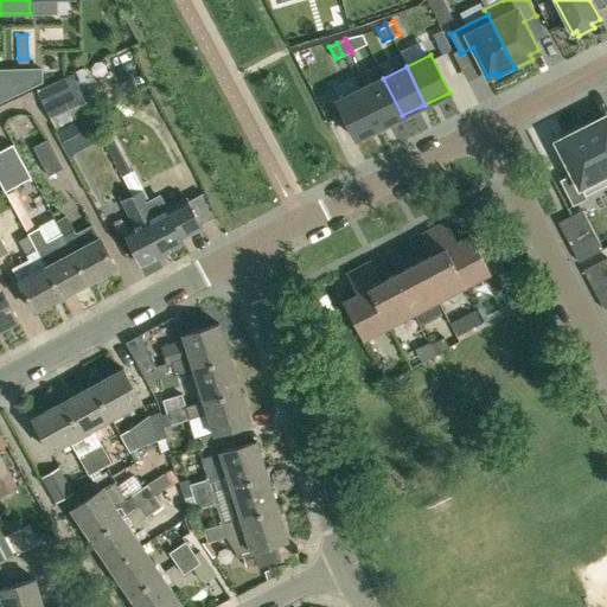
[(40,69),(0,70),(0,101),(40,81),(40,69)]
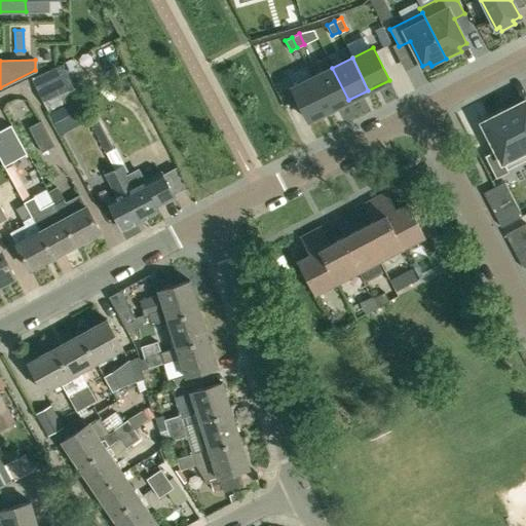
[(46,72),(31,78),(39,92),(43,91),(49,104),(60,100),(62,104),(78,97),(69,76),(64,64),(46,72)]
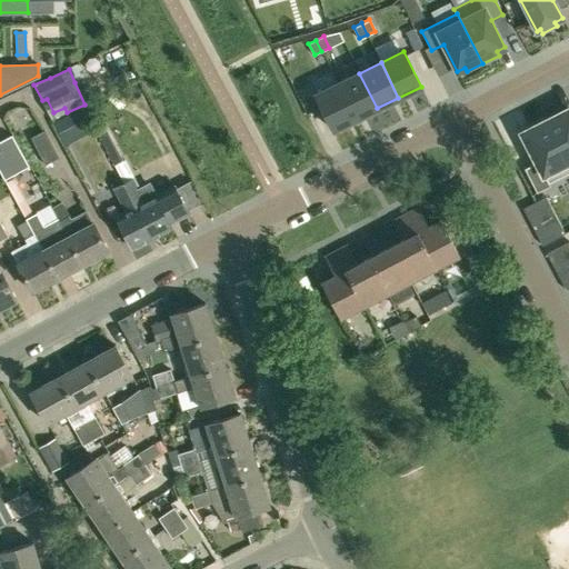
[(338,83),(356,119),(377,108),(359,73),(338,83)]
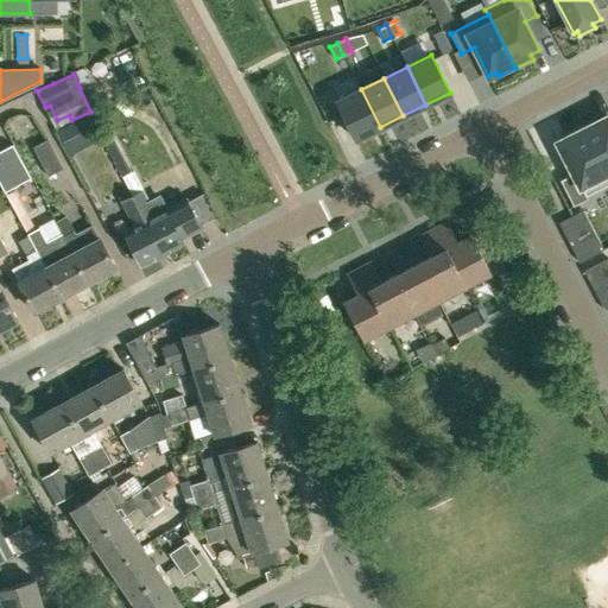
[(356,139),(380,127),(361,89),(337,101),(356,139)]
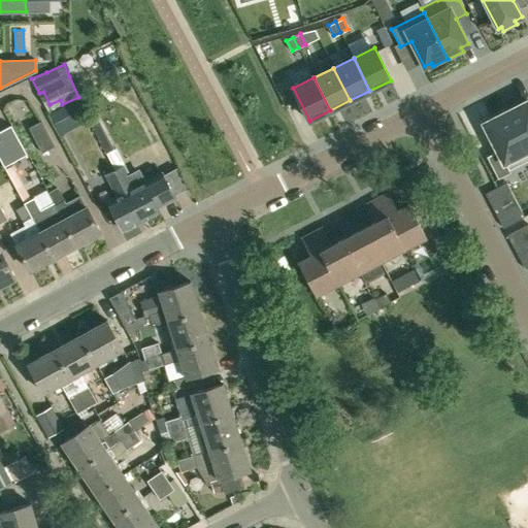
[(527,101),(506,112),(527,156),(527,101)]
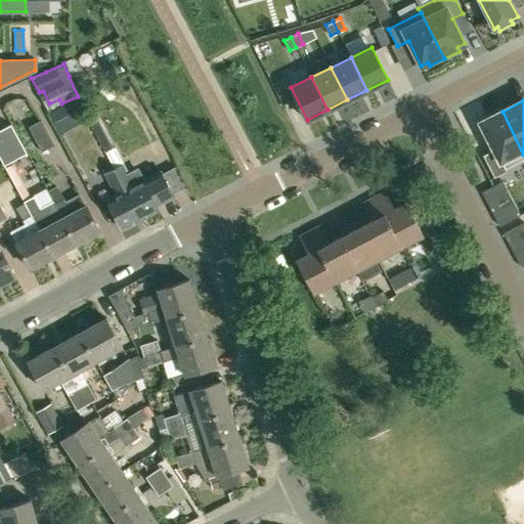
[(81,124),(76,107),(51,116),(56,132),(81,124)]
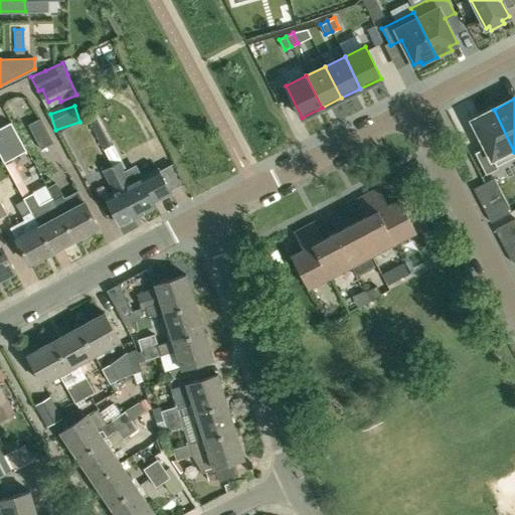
[(514,152),(494,110),(472,121),(486,147),(475,153),(485,174),(498,168),(497,166),(514,156),(514,152)]
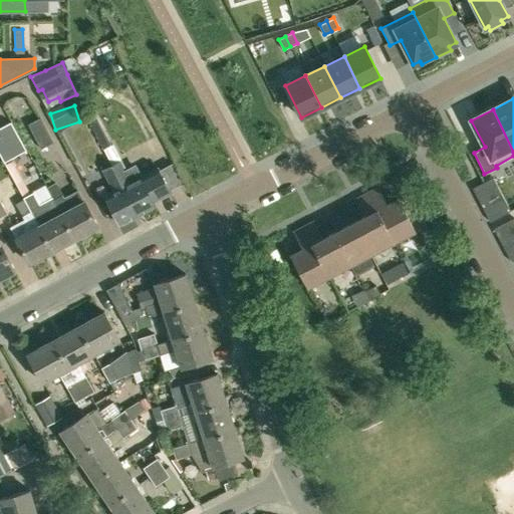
[(102,150),(110,146),(91,111),(84,114),(102,150)]
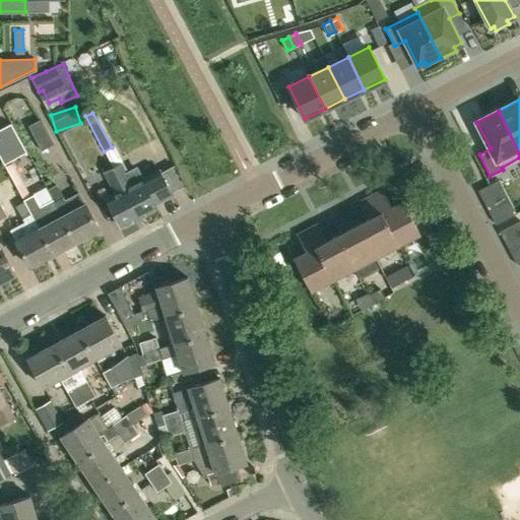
[(27,125),(41,149),(54,143),(41,119),(27,125)]
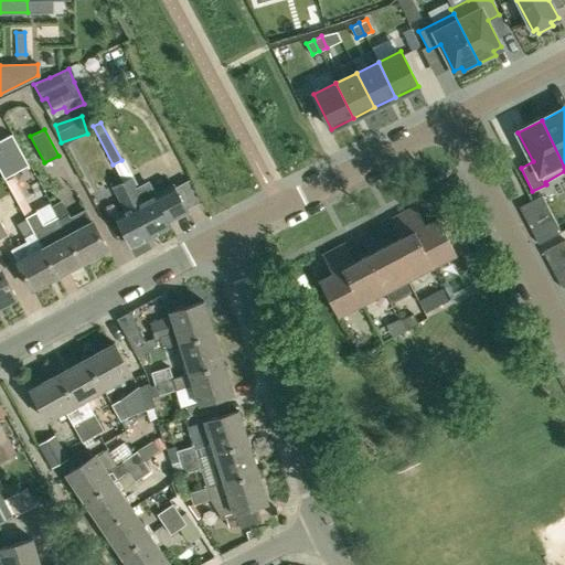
[(0,139),(0,170),(3,178),(28,164),(11,134),(0,139)]
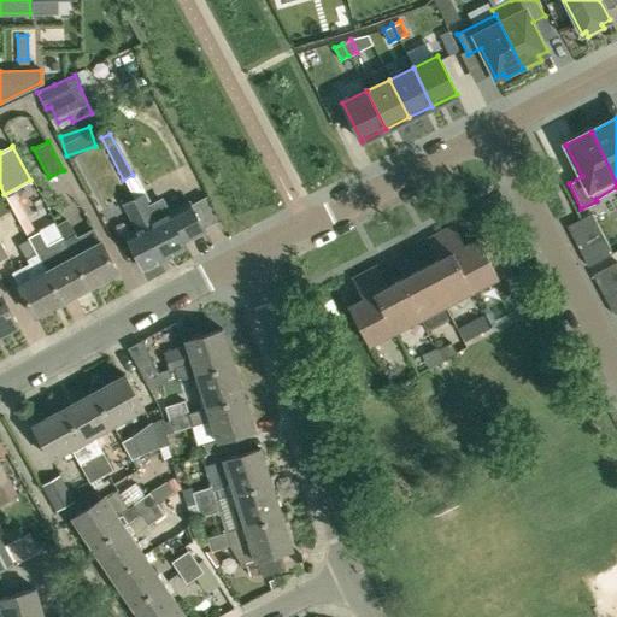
[(146,193),(135,199),(165,257),(186,246),(184,241),(205,230),(189,201),(169,212),(162,199),(151,204),(146,193)]
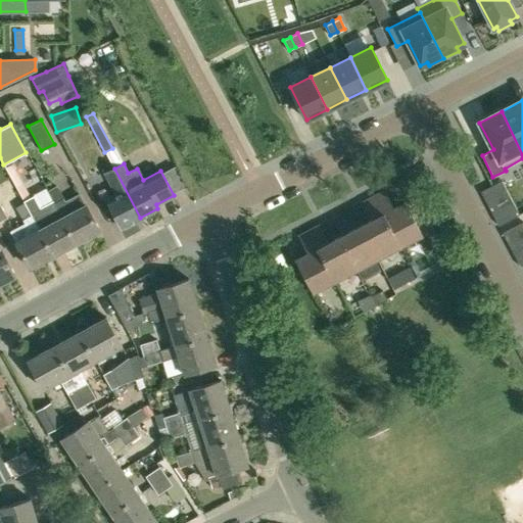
[(122,228),(140,218),(114,169),(112,165),(104,170),(115,194),(107,199),(122,228)]
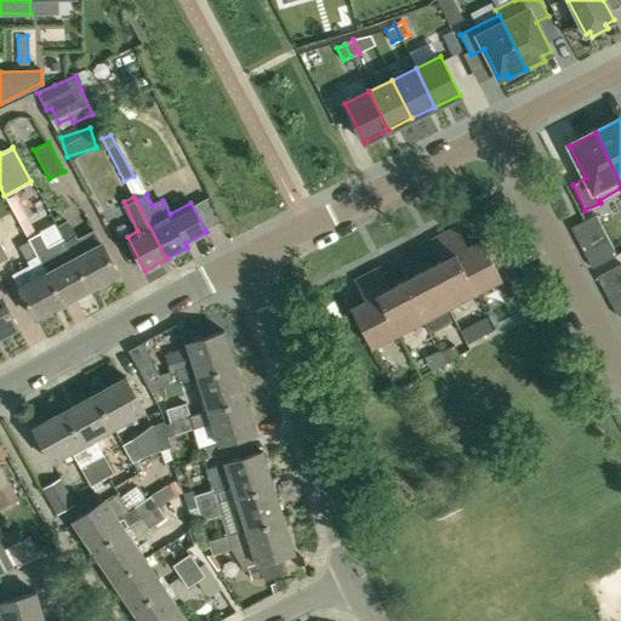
[(576,241),(600,228),(594,215),(571,227),(569,228),(576,241)]
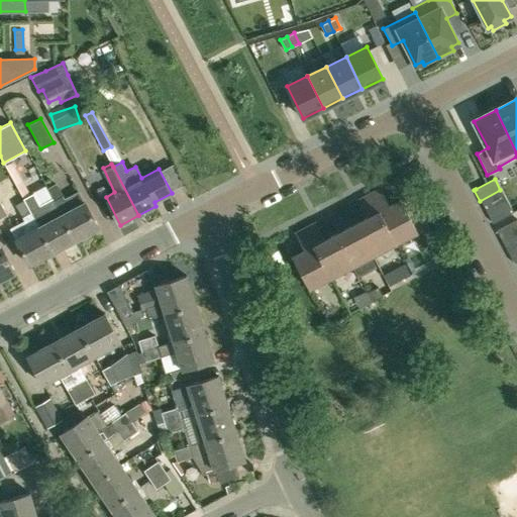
[(52,198),(75,239),(98,227),(79,191),(63,199),(54,183),(46,187),(53,198),(52,198)]
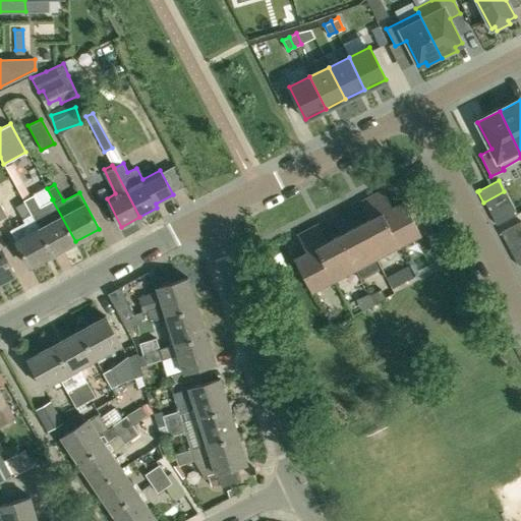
[(384,190),(373,195),(400,245),(421,233),(404,201),(393,208),(384,190)]
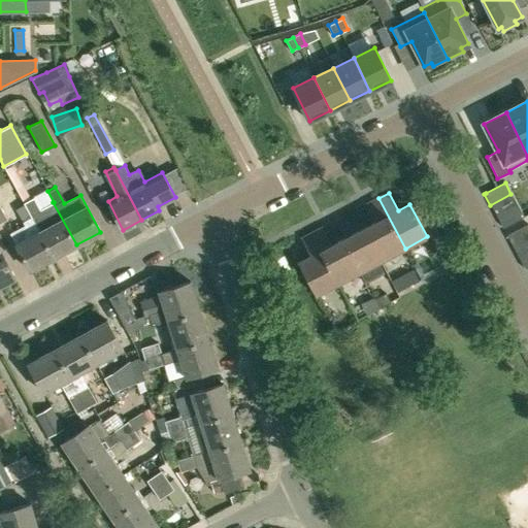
[(517,205),(510,194),(490,205),(496,217),(517,205)]
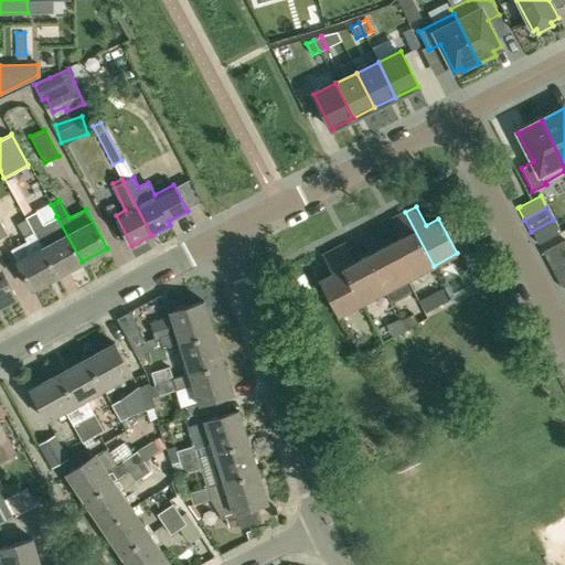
[(35,212),(27,217),(57,275),(82,262),(56,216),(43,224),(35,212)]
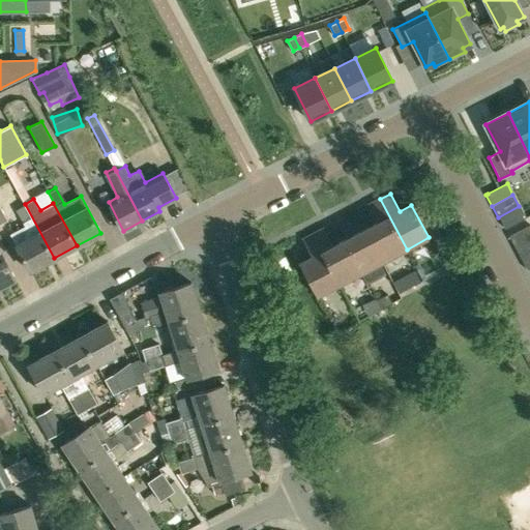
[(378,223),(366,228),(384,261),(407,249),(380,199),(369,205),(378,223)]
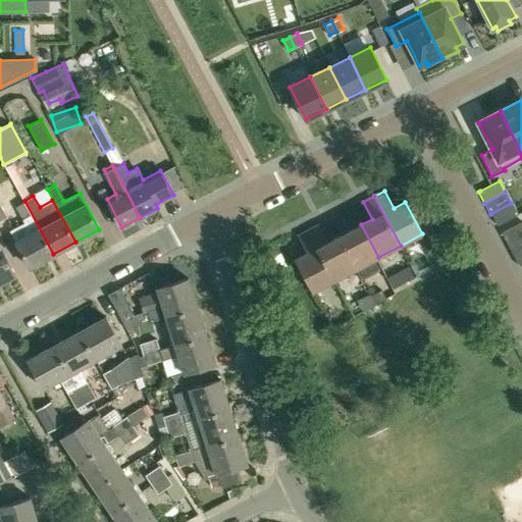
[(417,196),(405,202),(422,233),(433,227),(417,196)]
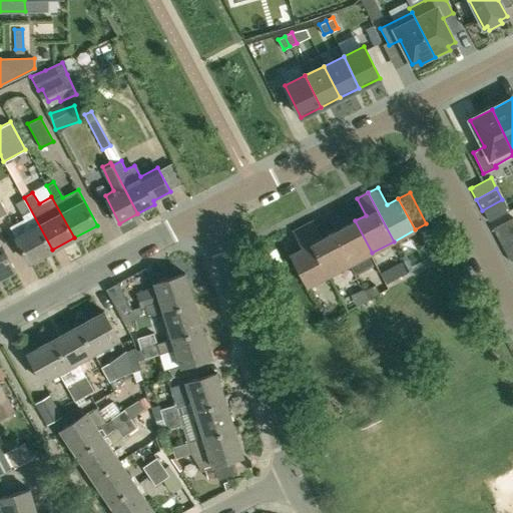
[(52,249),(24,197),(16,201),(25,218),(10,225),(29,262),(52,249)]
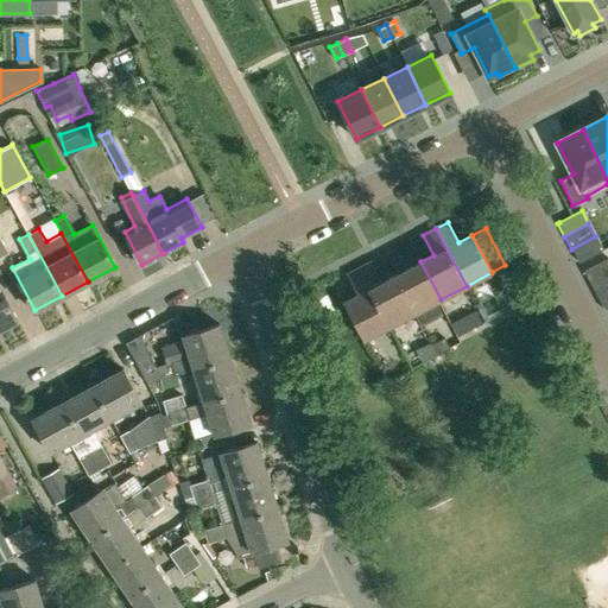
[(595,236),(571,249),(577,263),(602,249),(595,236)]
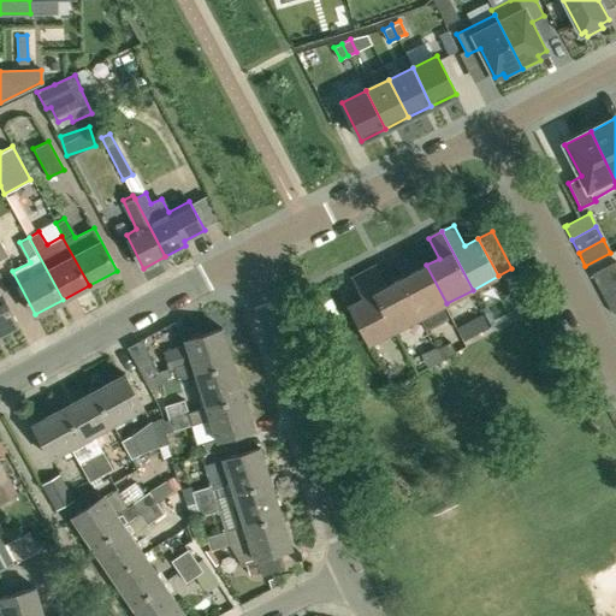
[(615,264),(615,261),(591,274),(597,288),(615,277),(615,264)]
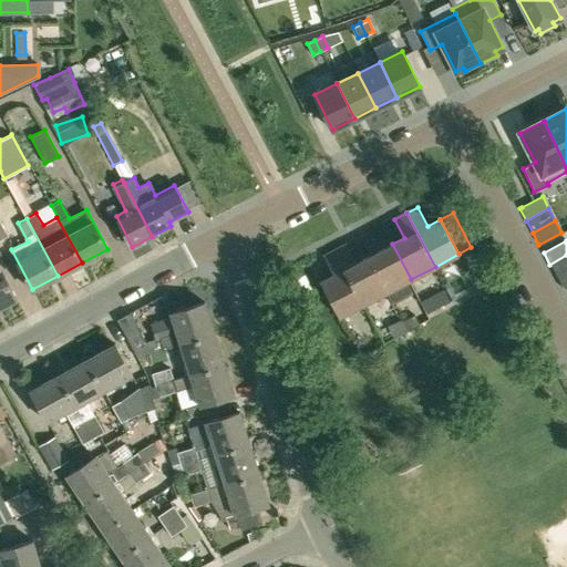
[(356,263),(347,244),(336,250),(364,305),(388,291),(369,256),(356,263)]
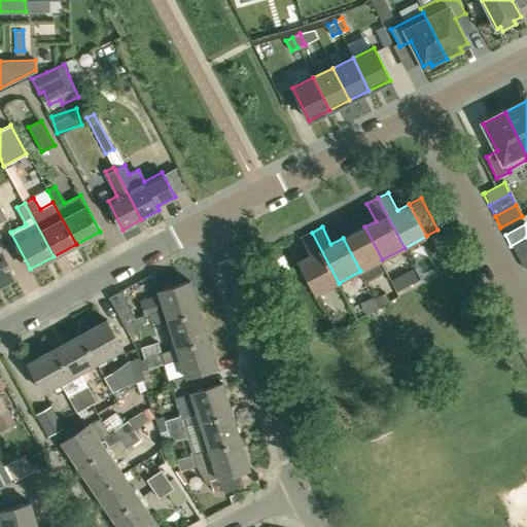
[(364,226),(343,238),(360,271),(382,259),(364,226)]
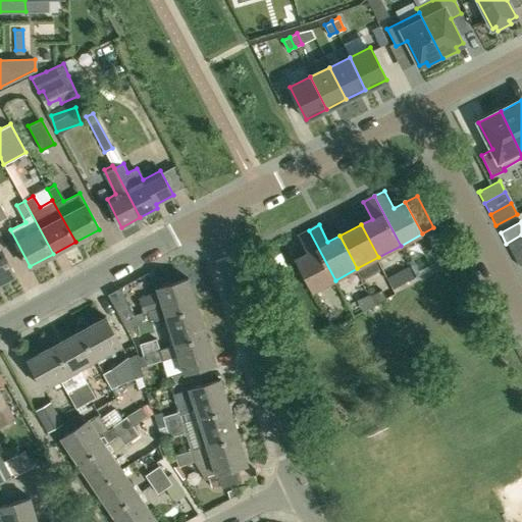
[(313,292),(335,280),(309,230),(299,236),(307,253),(296,260),(313,292)]
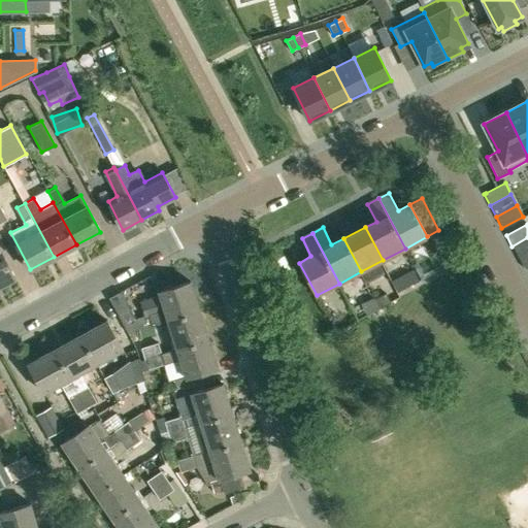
[(527,237),(512,246),(518,258),(527,253),(527,237)]
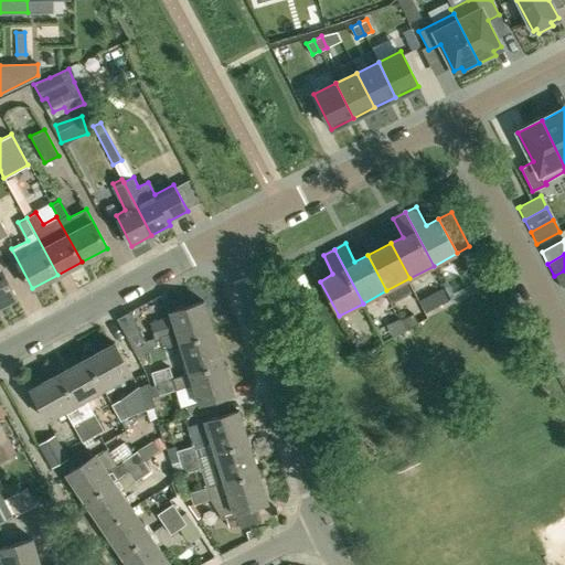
[(0,306),(17,297),(1,269),(0,268),(0,306)]
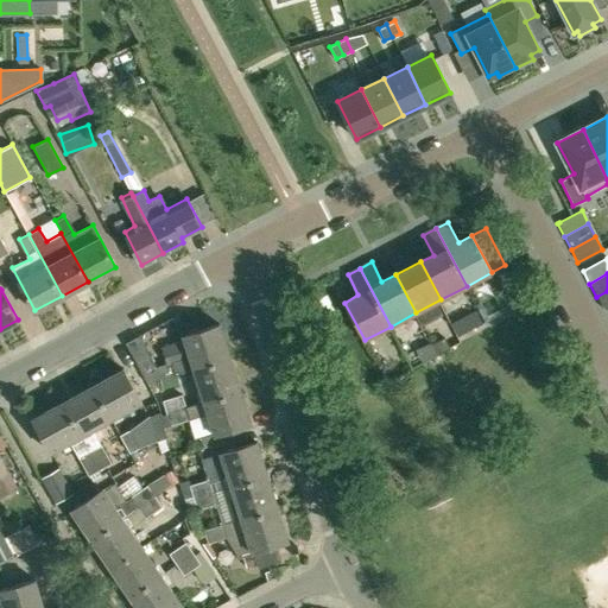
[(607,291),(596,297),(603,311),(605,310),(607,308),(607,291)]
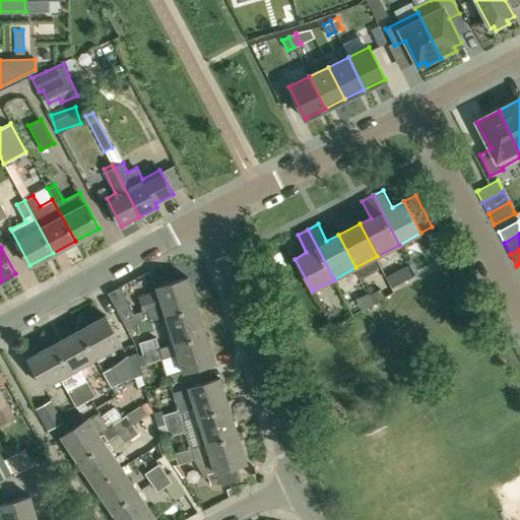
[(116,309),(126,327),(167,315),(197,306),(188,276),(157,286),(164,305),(132,314),(127,303),(116,309)]
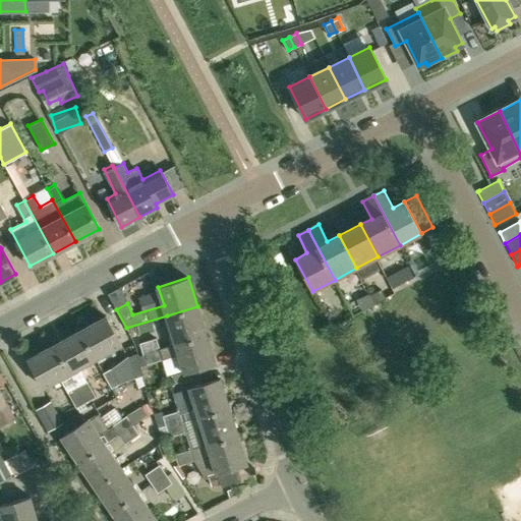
[(207,335),(197,306),(167,315),(173,334),(175,343),(176,344),(207,335)]
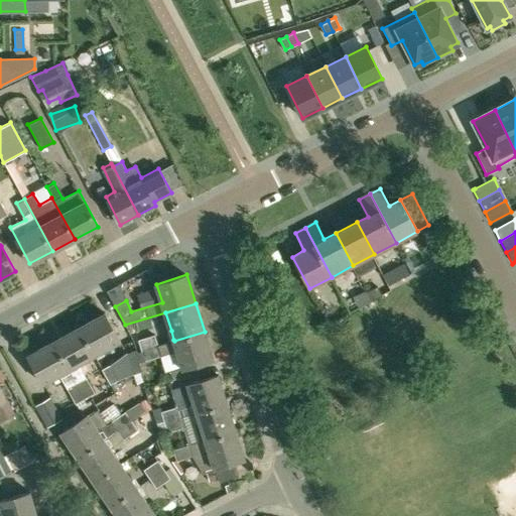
[(79,326),(95,355),(121,341),(105,311),(79,326)]
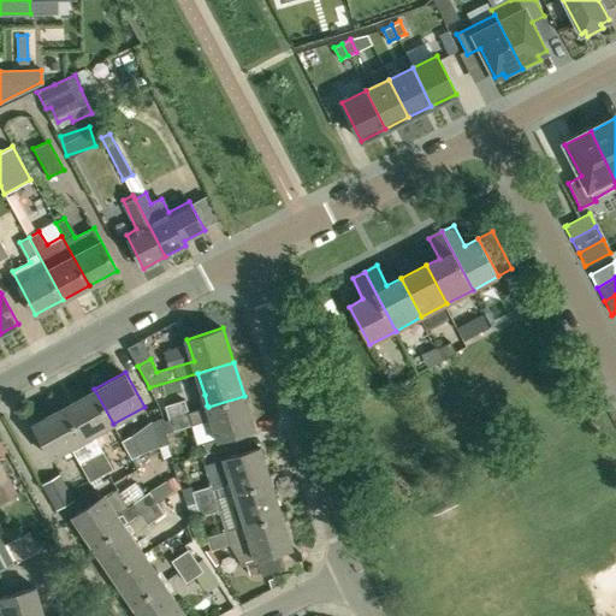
[(113,424),(94,389),(64,406),(83,440),(113,424)]
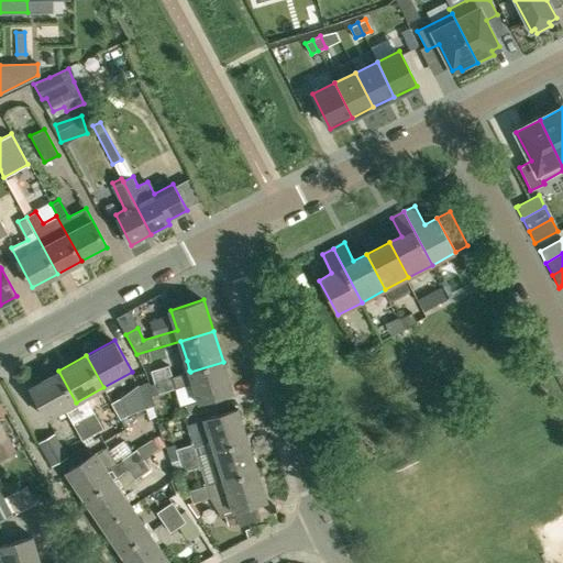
[(205,409),(202,403),(232,393),(223,362),(190,372),(189,371),(172,376),(175,388),(192,382),(199,401),(186,406),(188,414),(205,409)]
